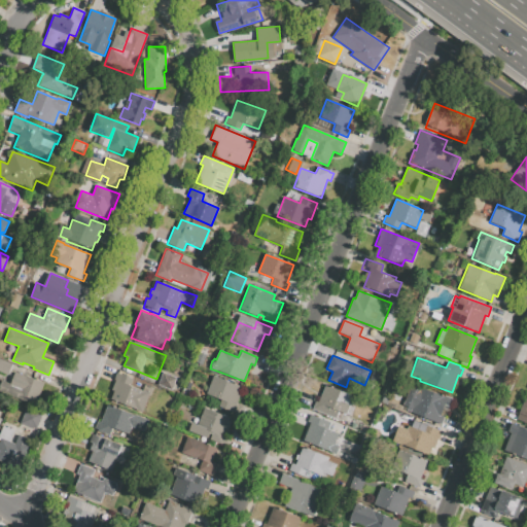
[(0,358),(12,363),(7,375),(0,372),(0,358)]
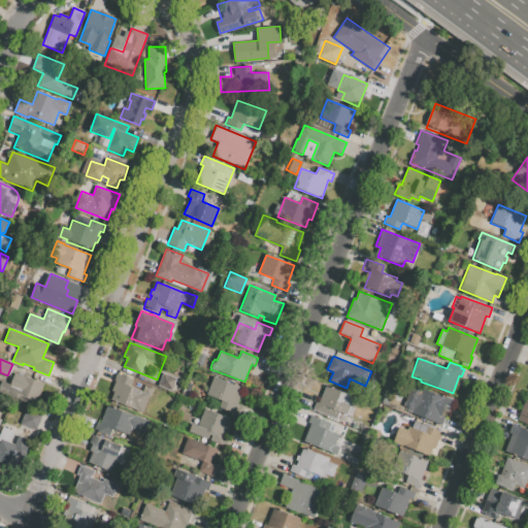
[(0,387),(2,382),(11,385),(15,373),(25,376),(26,375),(41,382),(40,383),(44,384),(35,406),(0,392),(0,387)]
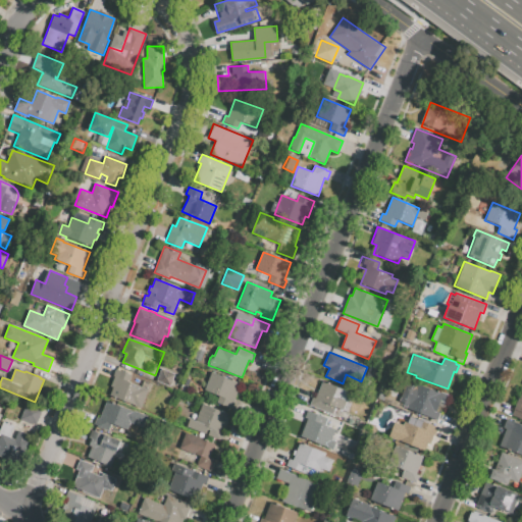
[(113,387),(111,386),(114,377),(113,376),(116,369),(132,375),(129,382),(143,387),(143,386),(148,388),(140,410),(111,398),(112,396),(110,395),(113,387)]
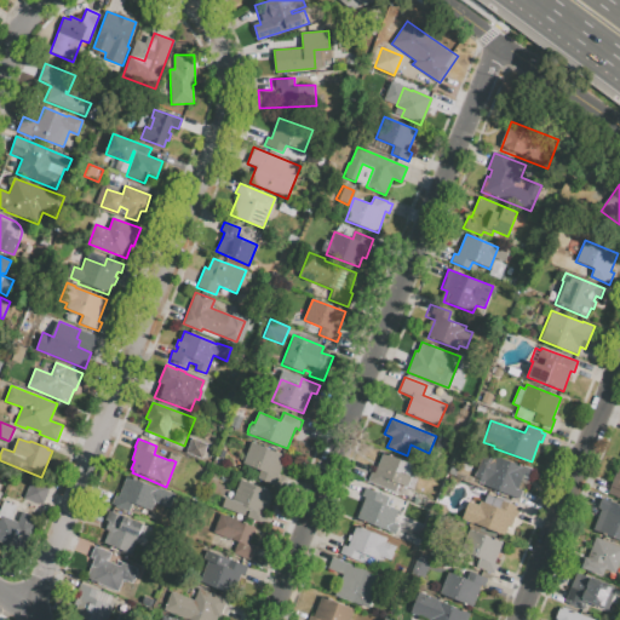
[(195,438),(207,445),(201,459),(189,454),(195,438)]
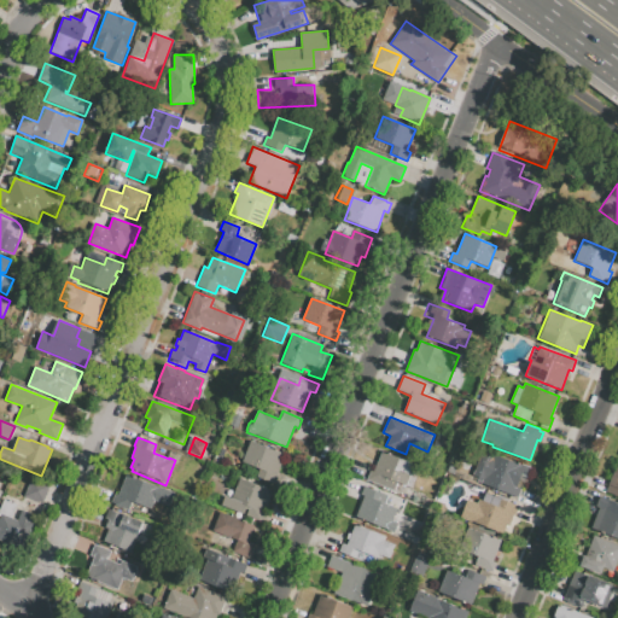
[(250,441),(283,453),(279,462),(281,464),(274,483),(256,477),(260,468),(242,462),(250,441)]
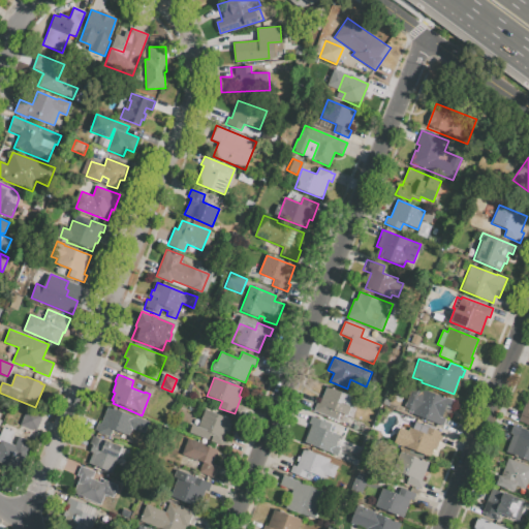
[(319,404),(327,385),(355,397),(348,415),(341,412),(338,421),(313,411),(316,403),(319,404)]
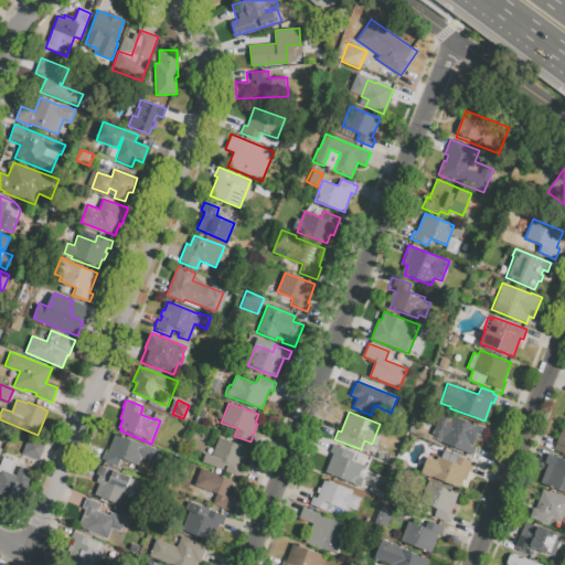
[(472,446),(476,447),(473,455),(440,443),(440,441),(430,438),(439,414),(450,418),(451,415),(477,425),(477,424),(484,427),(481,436),(477,434),(472,446)]
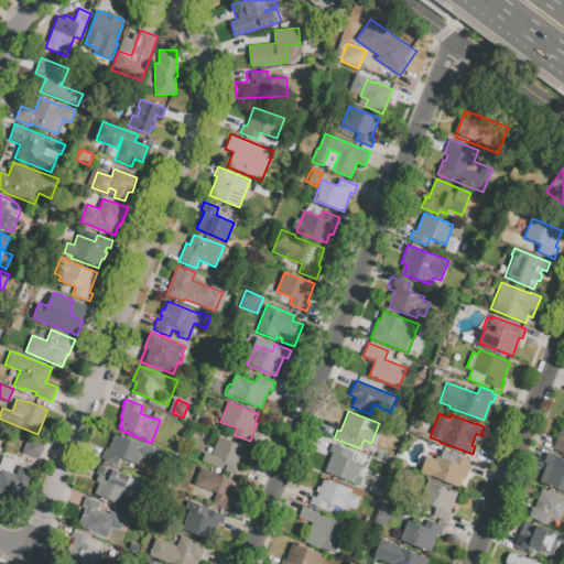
[(563,453),(552,448),(563,420),(563,453)]
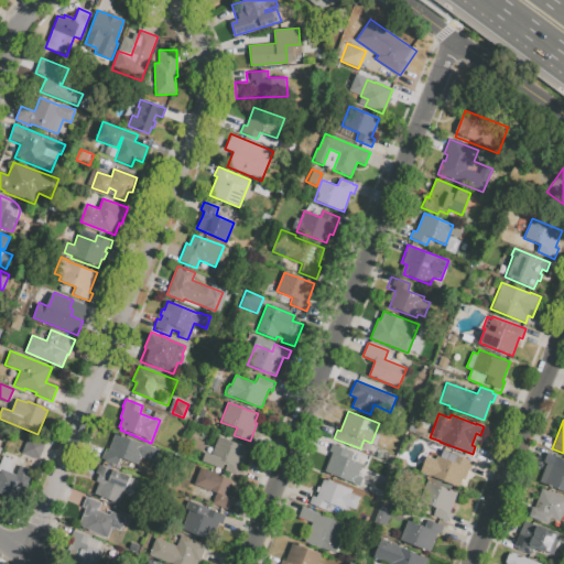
[(129,461),(120,457),(117,465),(101,459),(105,451),(108,452),(116,432),(159,449),(153,462),(150,461),(145,474),(127,466),(129,461)]
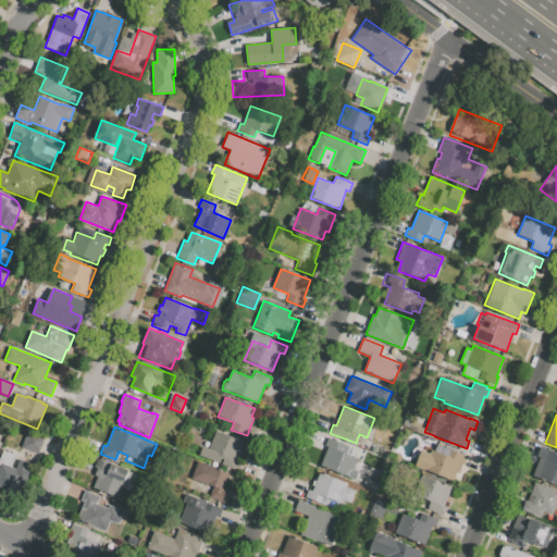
[(28,430),(46,437),(38,454),(22,447),(28,430)]
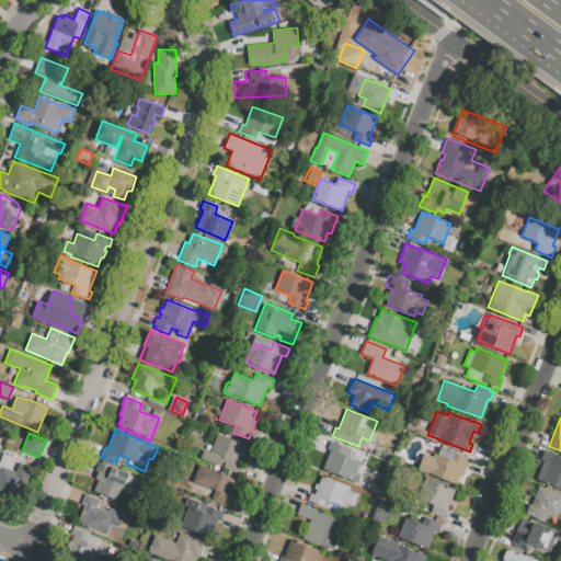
[(240,464),(242,465),(239,474),(201,459),(204,449),(209,451),(216,434),(247,446),(240,464)]
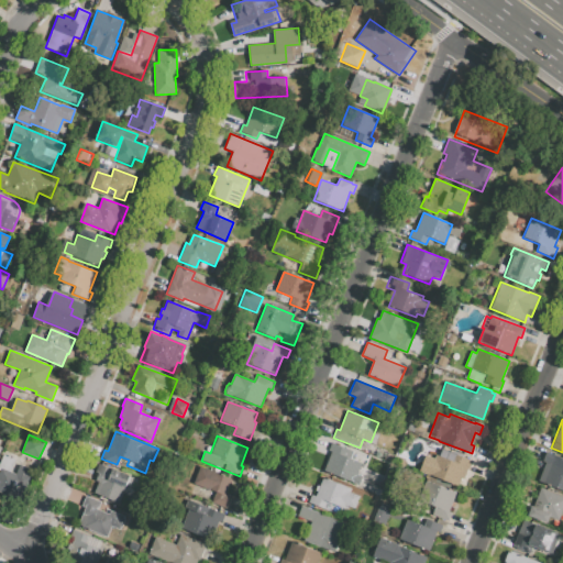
[(351,459),(362,463),(357,475),(362,477),(359,485),(323,472),(331,452),(329,451),(332,442),(354,451),(351,459)]
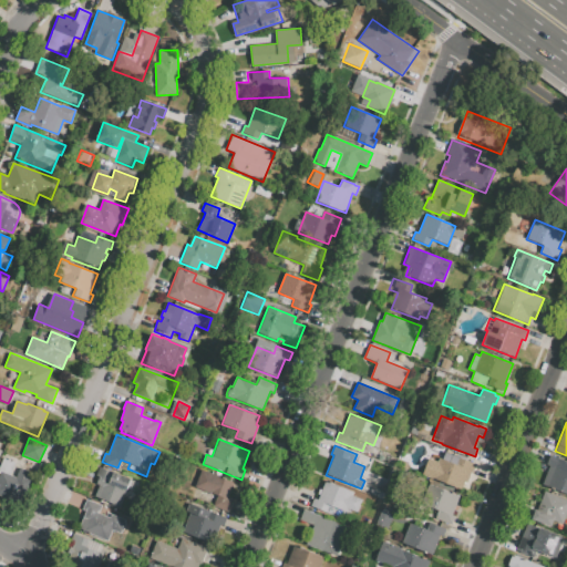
[(431,478),(440,455),(456,462),(459,457),(476,464),(473,472),(471,472),(467,482),(464,481),(461,490),(431,478)]
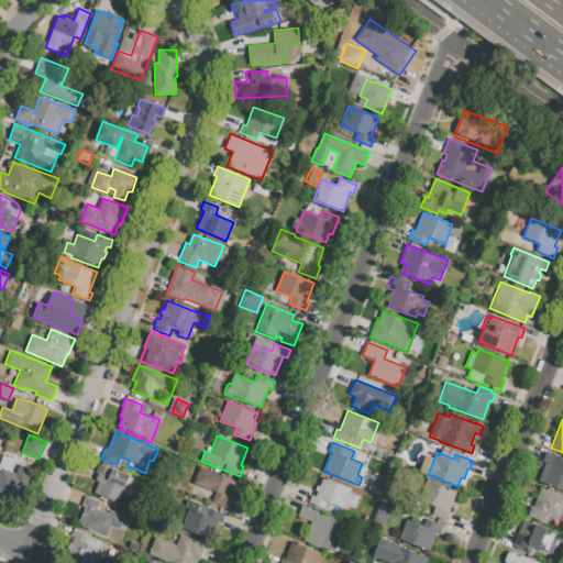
[(562,457),(562,490),(538,481),(550,453),(562,457)]
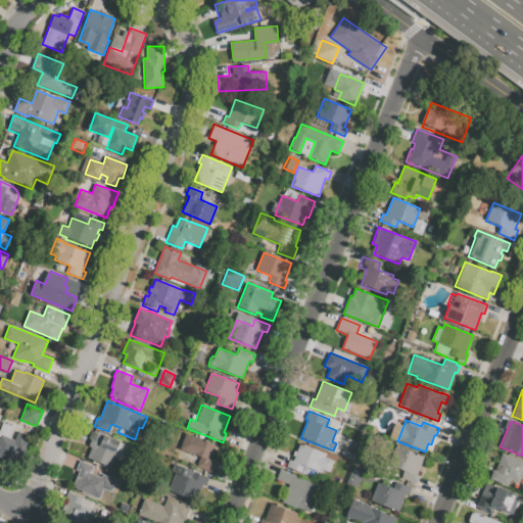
[(30,435),(13,430),(14,426),(1,422),(0,425),(0,458),(20,465),(30,435)]
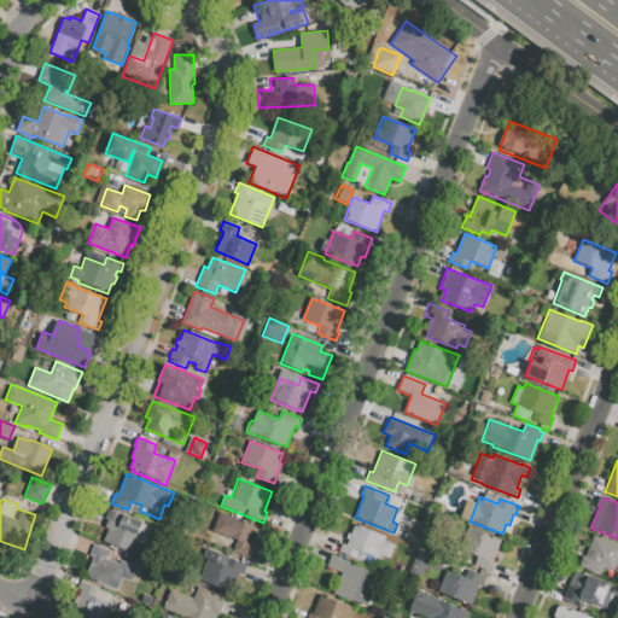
[(130,553),(105,543),(110,530),(103,528),(106,519),(104,519),(109,508),(146,524),(143,532),(139,531),(130,553)]
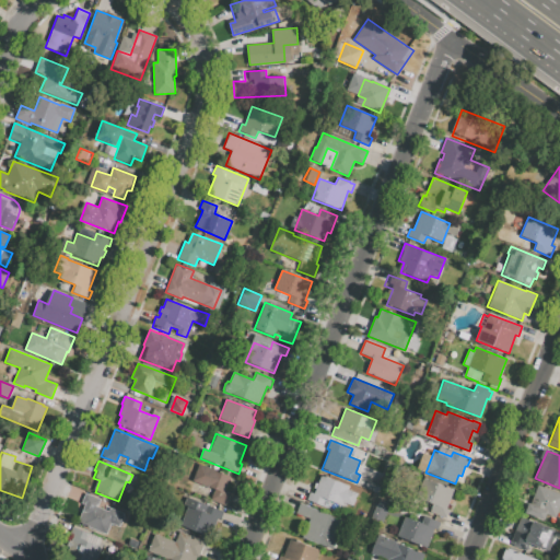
[(225,505),(211,500),(214,490),(193,480),(199,464),(231,476),(225,491),(230,492),(225,505)]
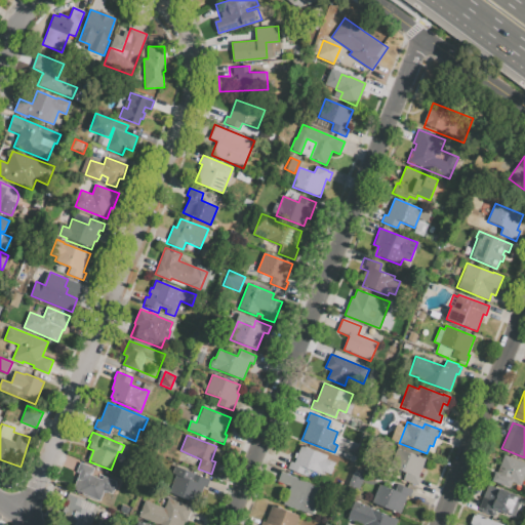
[(293,463),(300,445),(327,456),(326,459),(334,462),(330,474),(321,471),(317,481),(307,476),(309,470),(305,468),(301,475),(287,469),(290,461),(293,463)]
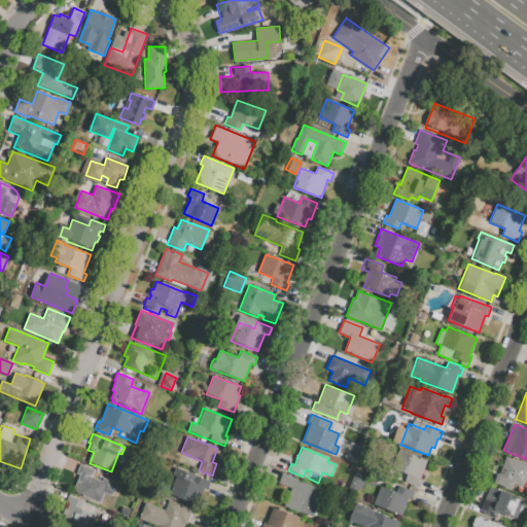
[(420,479),(423,480),(419,488),(405,482),(408,475),(391,468),(397,450),(426,461),(420,479)]
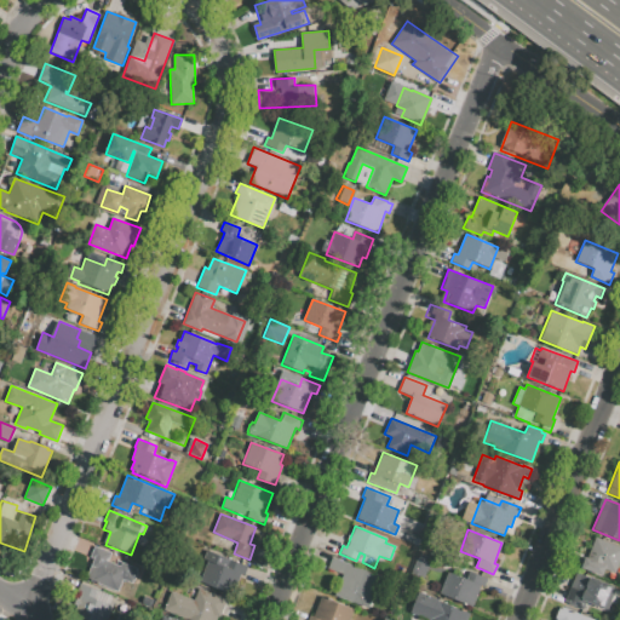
[(407,533),(414,535),(413,537),(422,539),(418,546),(403,540),(407,533)]
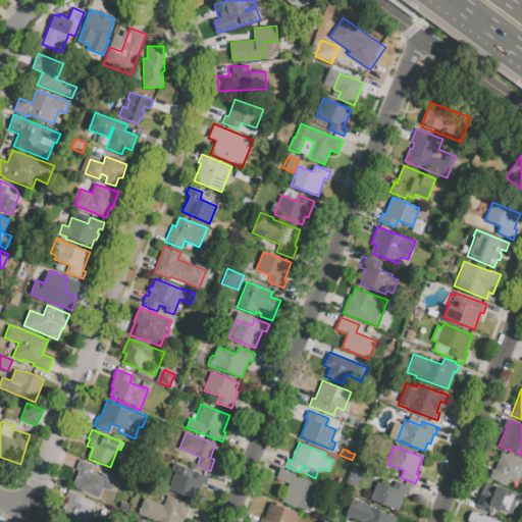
[(510,479),(507,485),(487,477),(491,468),(493,469),(502,452),(521,460),(521,470),(517,482),(510,479)]
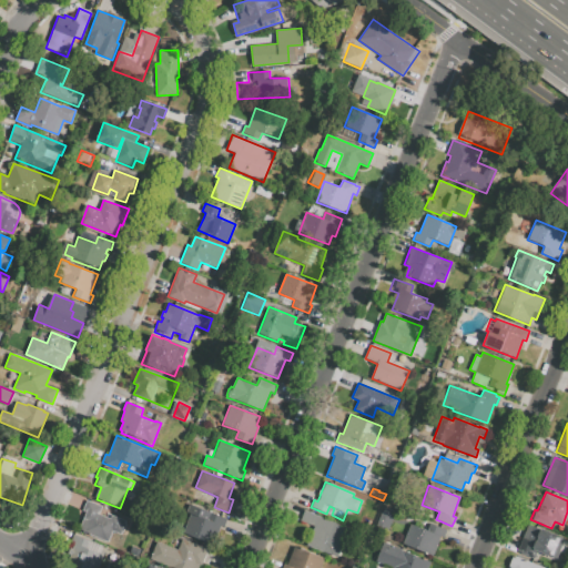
[(99,514),(110,518),(111,515),(125,520),(125,524),(125,526),(124,529),(123,531),(121,534),(112,530),(108,541),(79,530),(85,511),(82,510),(87,500),(102,506),(99,514)]
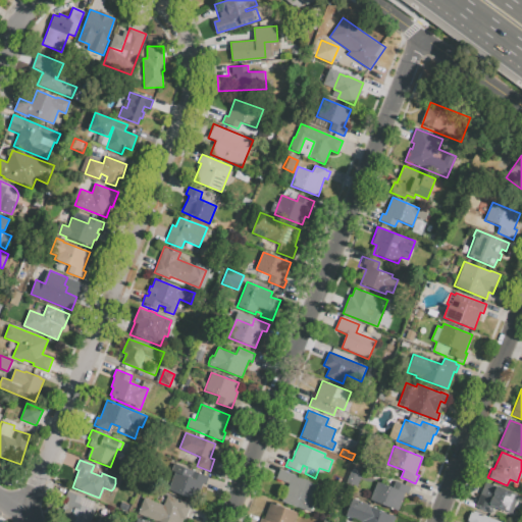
[(205,484),(202,483),(195,503),(167,491),(174,473),(170,472),(173,463),(208,477),(205,484)]
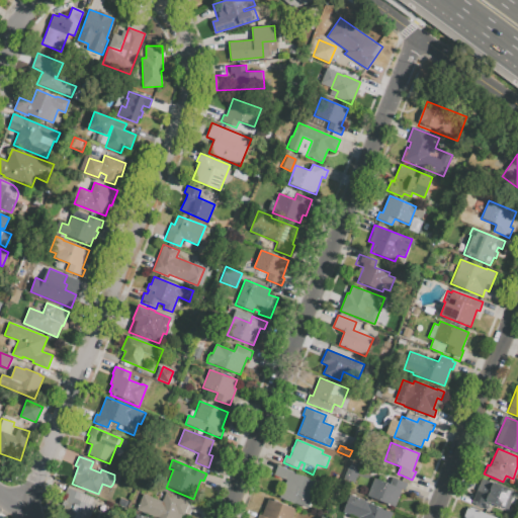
[(277,465),(311,479),(304,499),(309,501),(306,508),(279,498),(286,480),(274,475),(277,465)]
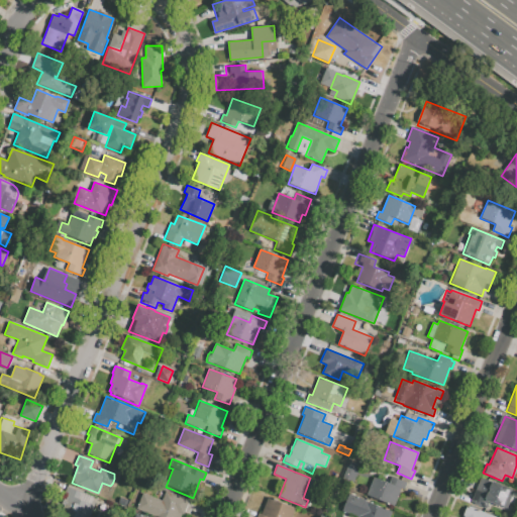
[(400,489),(394,506),(367,495),(374,477),(388,483),(390,477),(406,483),(403,490),(400,489)]
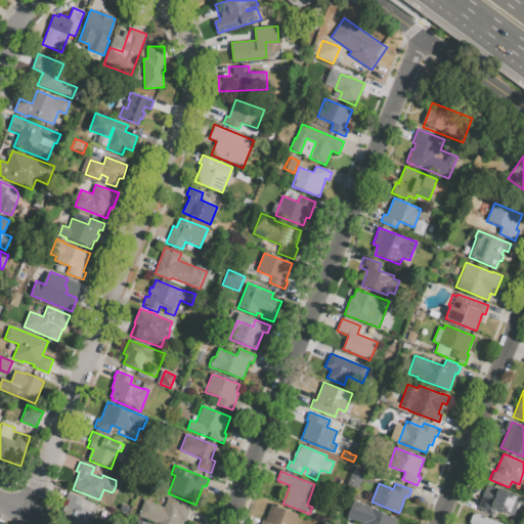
[(487,483),(521,496),(514,516),(495,509),(492,516),(481,511),(481,510),(478,509),(487,483)]
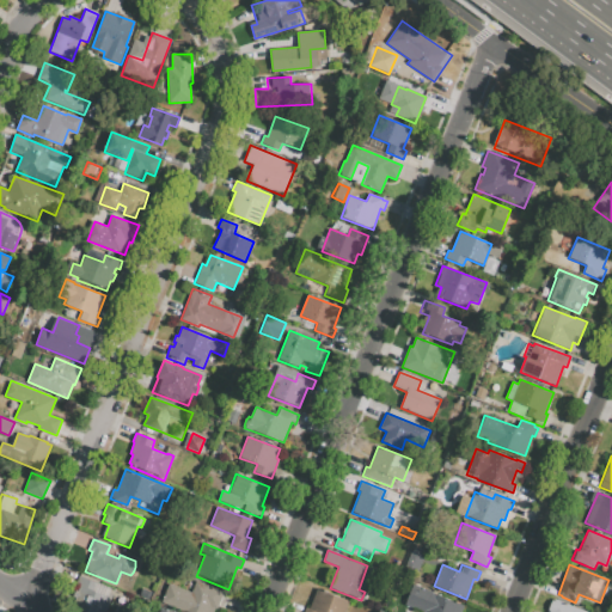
[(87,611),(81,610),(81,607),(73,605),(77,597),(72,595),(74,591),(78,592),(80,586),(75,585),(79,576),(95,582),(92,591),(110,598),(104,611),(87,611)]
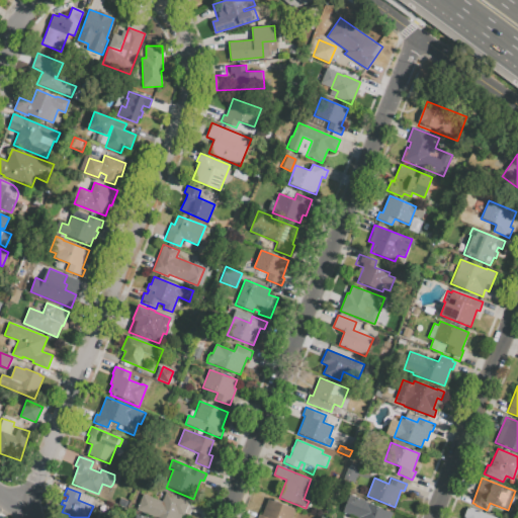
[(162,501),(166,491),(189,500),(183,515),(181,514),(179,517),(157,517),(137,510),(143,494),(162,501)]
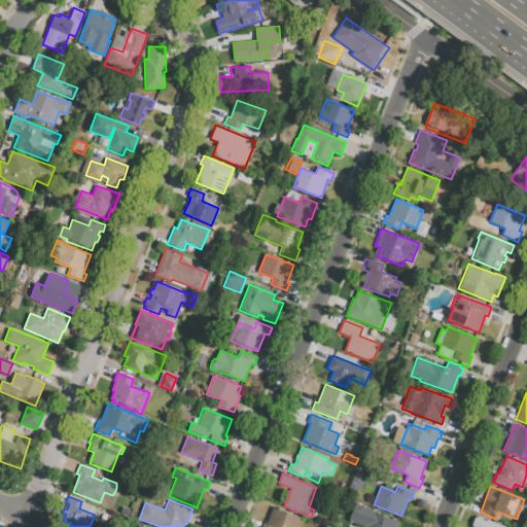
[(396,526),(362,526),(363,526),(349,521),(355,504),(399,521),(396,526)]
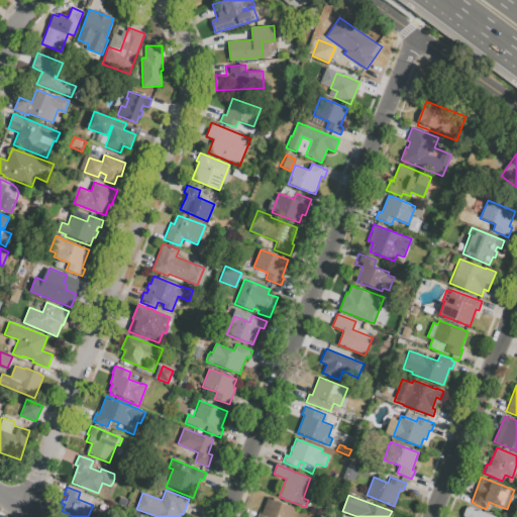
[(261,514),(268,497),(295,507),(291,516),(256,516),(259,513),(261,514)]
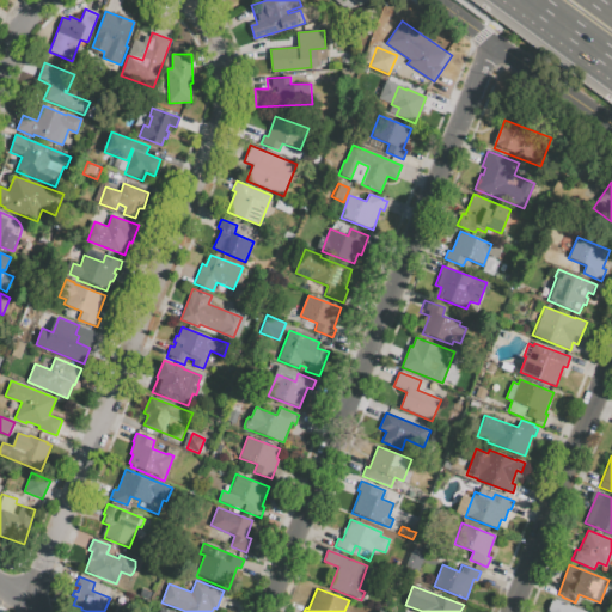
[(588,611),(549,611),(550,611),(546,610),(550,604),(552,600),(554,601),(555,599),(588,611)]
